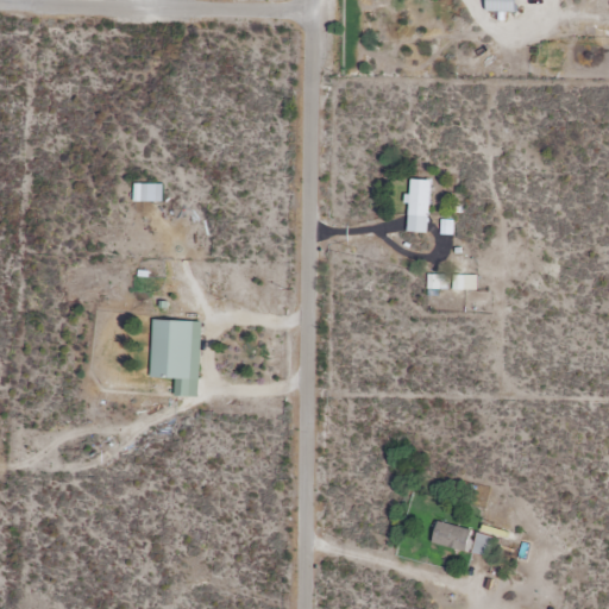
[(488,0),(488,11),(516,11),(516,0),(488,0)]
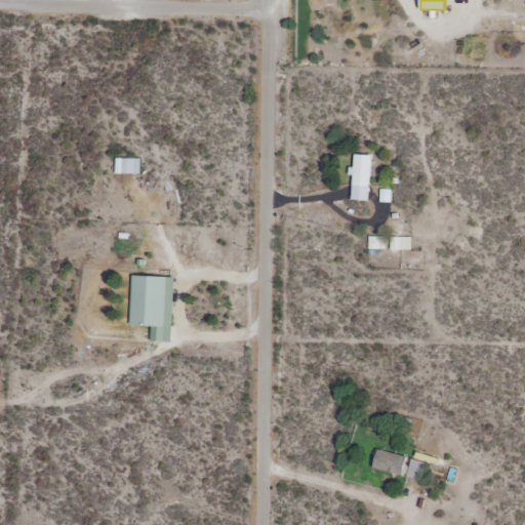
[(353,200),(370,201),(371,155),(354,155),(353,200)]
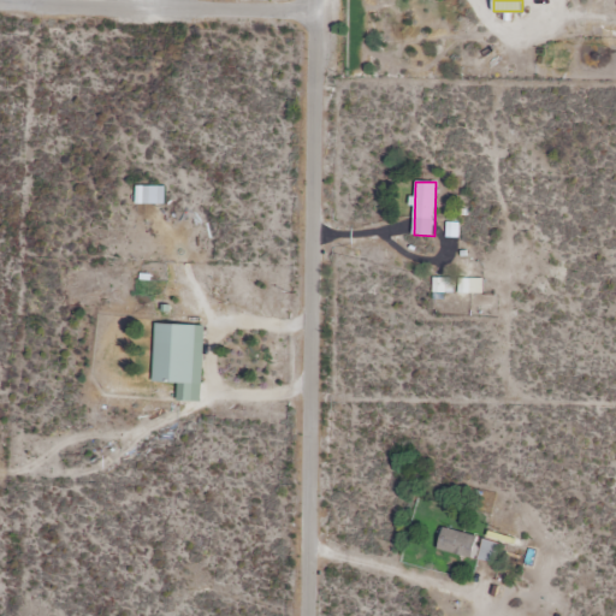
[(166,185),(136,185),(136,205),(166,205),(166,185)]
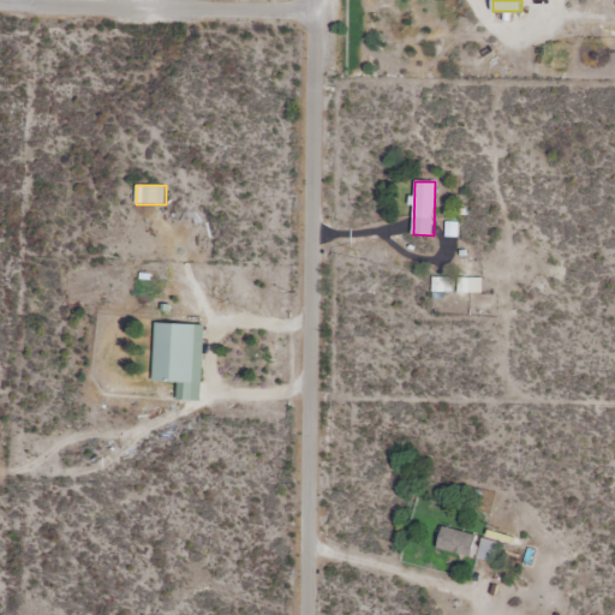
[(433,278),(433,298),(449,298),(449,278),(433,278)]
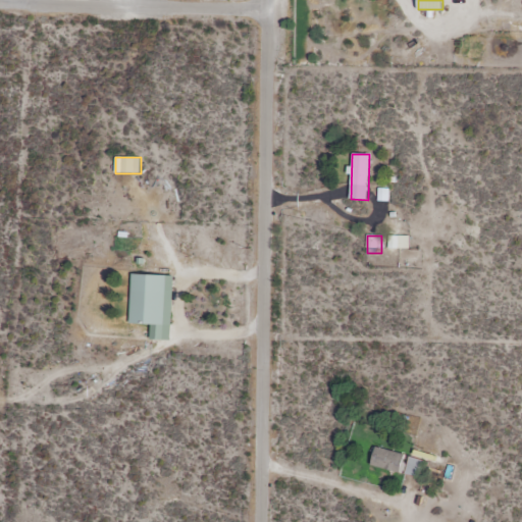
[(166,275),(132,274),(131,324),(165,324),(166,275)]
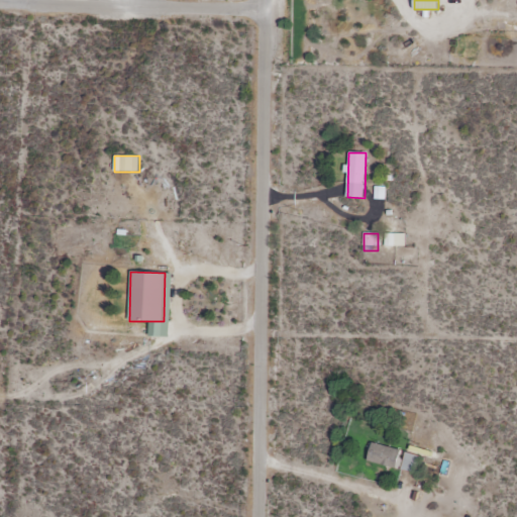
[(366,460),(397,469),(401,450),(370,442),(366,460)]
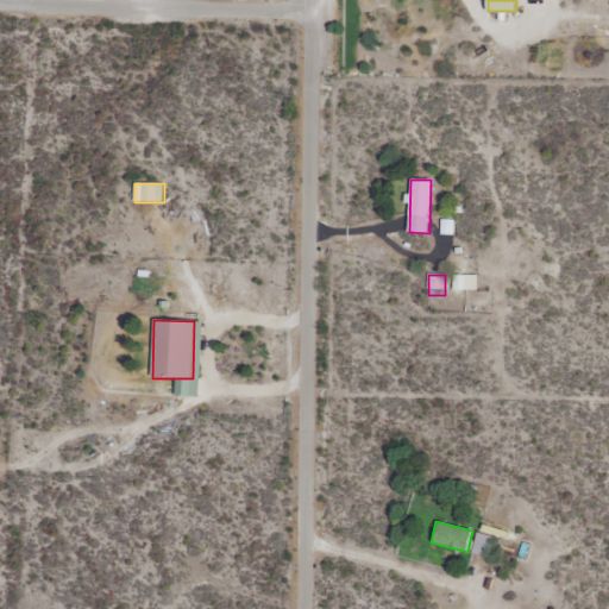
[(473,553),(491,558),(496,538),(478,533),(473,553)]
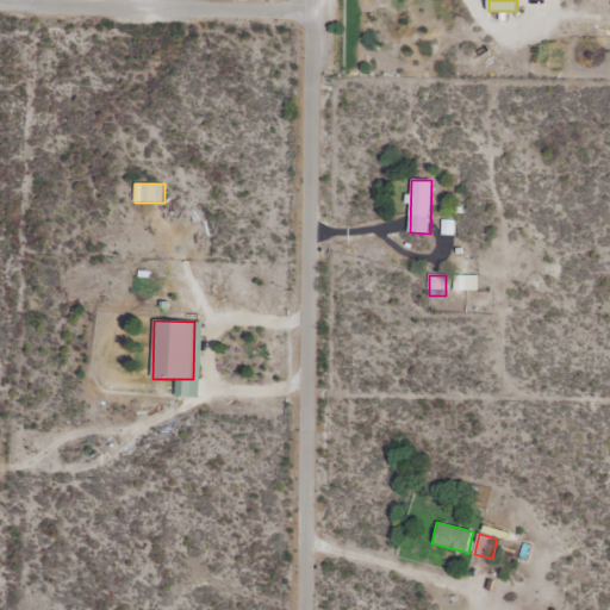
All buildings are outlined.
